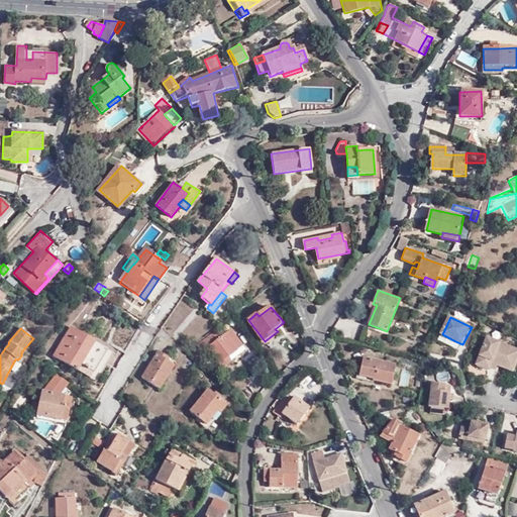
[(114,353),(97,343),(94,347),(87,342),(89,338),(73,328),(56,358),(97,384),(114,353)]
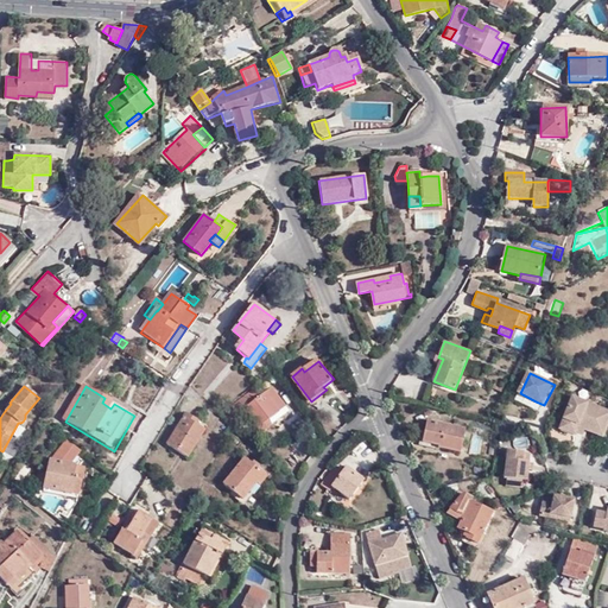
[(254,391),(232,407),(239,416),(245,411),(259,429),(263,430),(265,429),(268,428),(270,424),(268,419),(286,406),(272,390),(260,398),(254,391)]
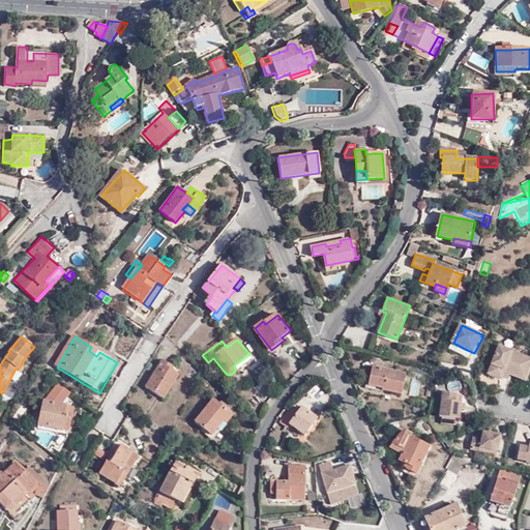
[(96,356),(99,352),(91,347),(89,351),(96,356)]
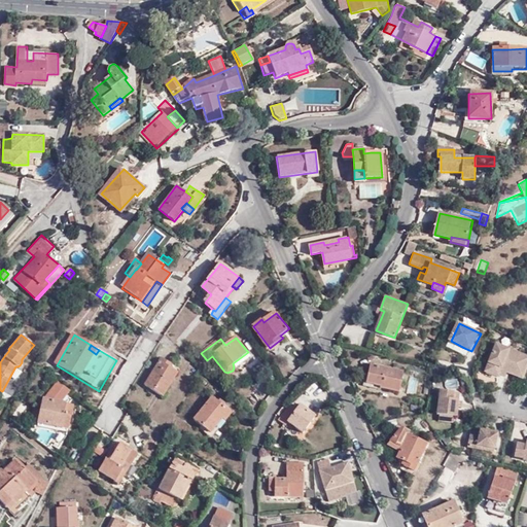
[(499,378),(500,376),(503,370),(508,373),(524,379),(526,371),(526,357),(498,346),(487,372),(499,378)]
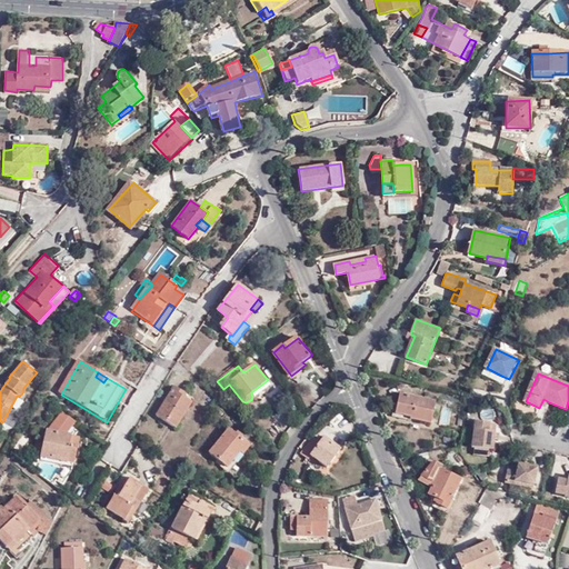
[(505,386),(509,379),(501,376),(498,382),(505,386)]
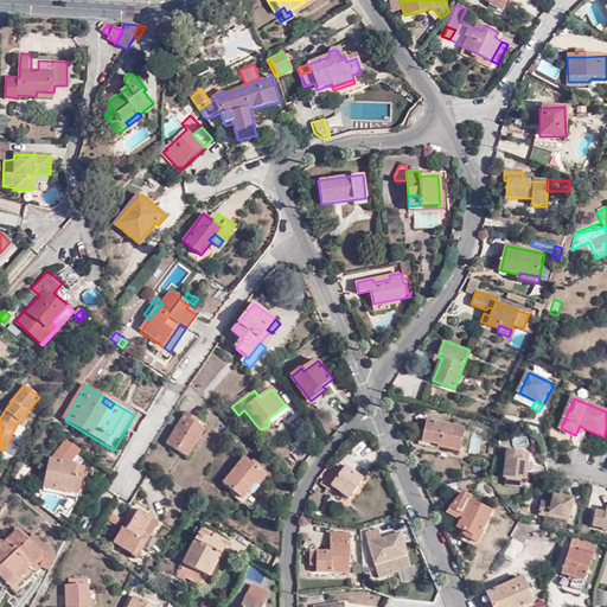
[(195,427),(197,421),(185,414),(166,446),(187,458),(204,432),(195,427)]
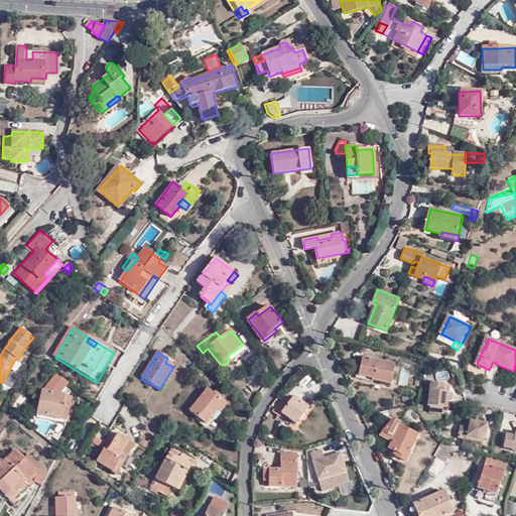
[(175,363),(167,358),(165,363),(173,367),(175,363)]
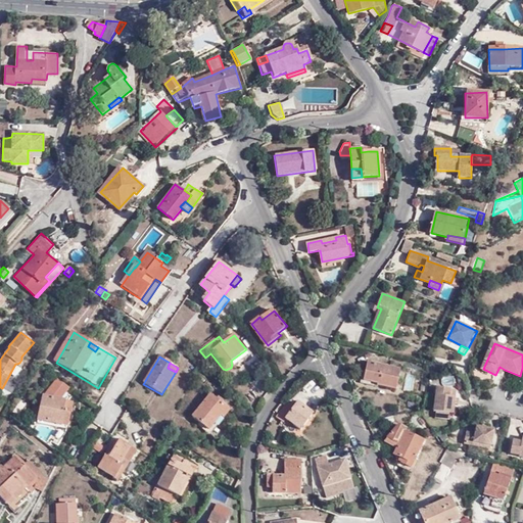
[(400,369),(369,363),(365,379),(380,382),(380,385),(397,389),(400,369)]
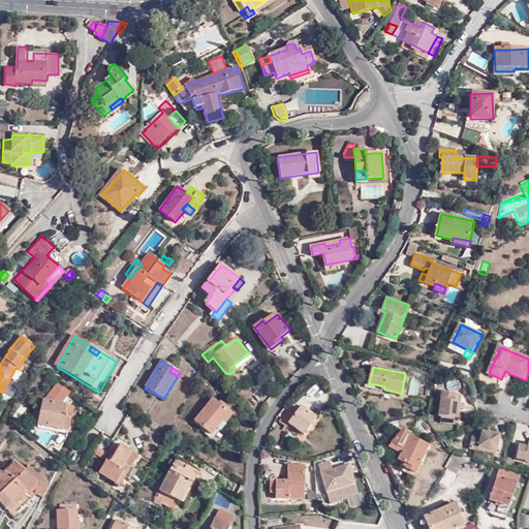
[(505,371),(502,377),(508,379),(510,374),(505,371)]
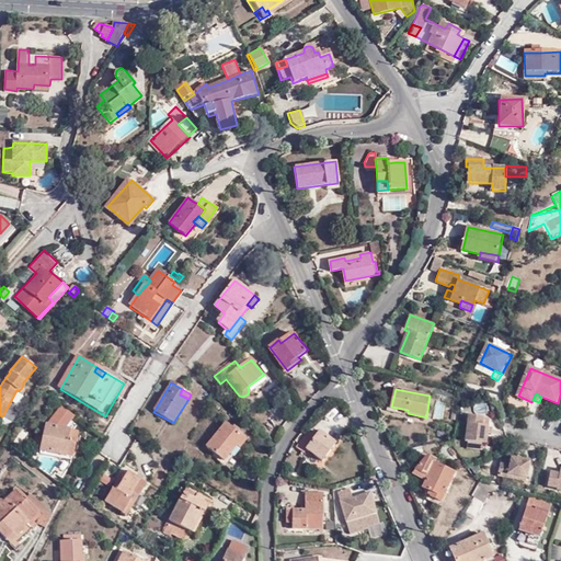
[(488,445),(489,434),(490,427),(491,419),(471,416),(467,442),(470,442),(485,444),(488,445)]
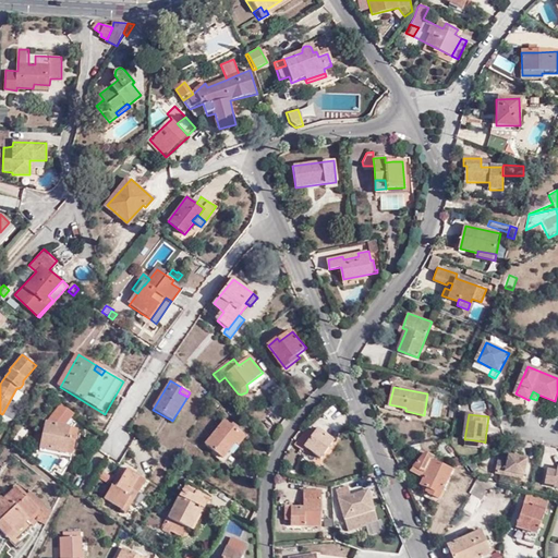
[(64,438),(68,427),(44,422),(38,448),(69,455),(72,439),(64,438)]
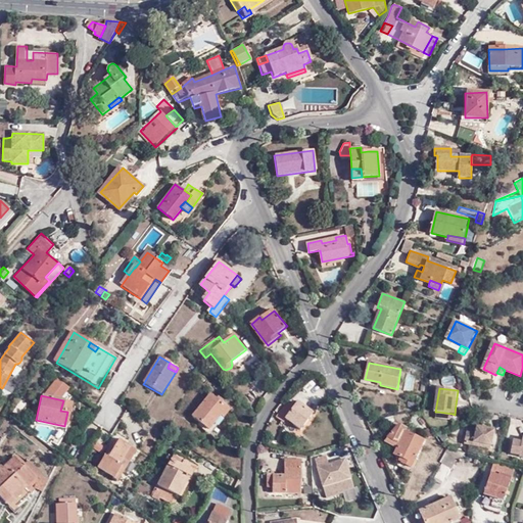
[(231,410),(210,395),(193,418),(209,431),(221,416),(225,418),(231,410)]
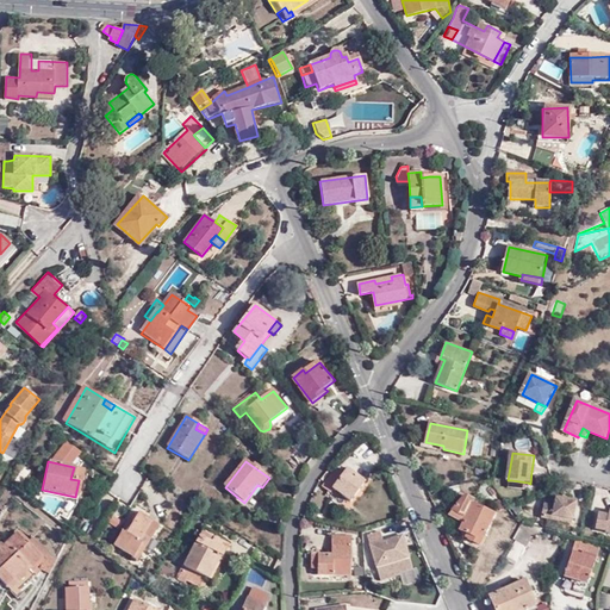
[(82,468),(74,467),(70,479),(79,480),(82,468)]
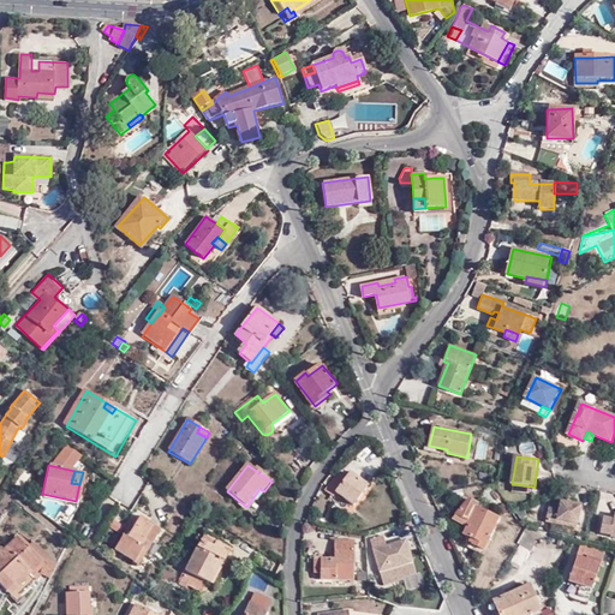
[(340,471),(324,489),(333,496),(338,491),(353,506),(368,488),(356,477),(357,476),(352,472),(348,477),(340,471)]
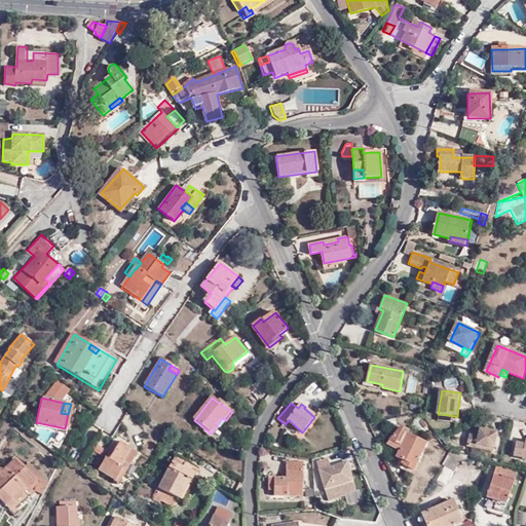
[(405,426),(392,441),(405,447),(403,451),(399,458),(408,462),(405,467),(415,472),(430,444),(411,435),(413,431),(405,426)]
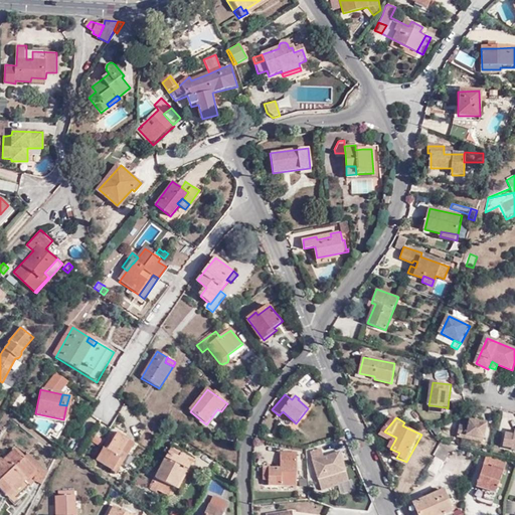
[(470,426),(461,424),(458,438),(485,443),(489,422),(472,419),(470,426)]
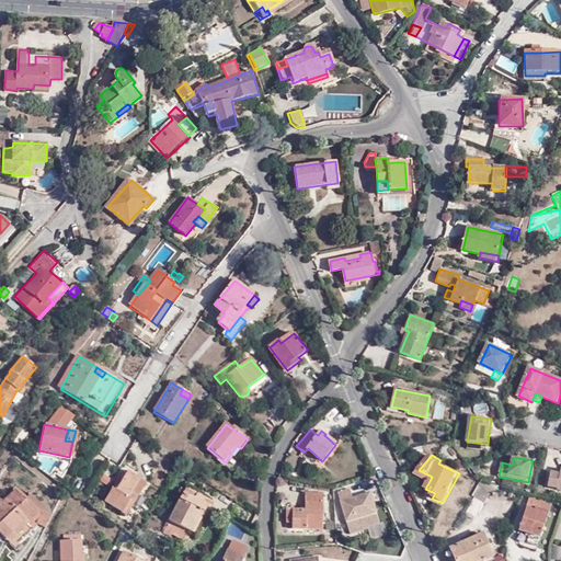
[(432,477),(419,470),(415,474),(430,481),(432,477)]
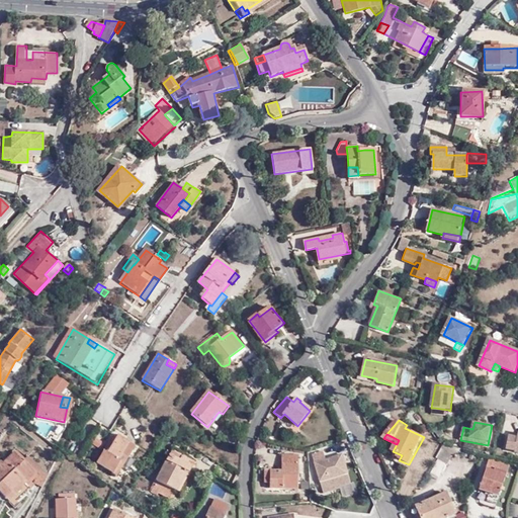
[(114,444),(112,443),(99,463),(114,472),(113,475),(117,477),(137,447),(119,436),(114,444)]
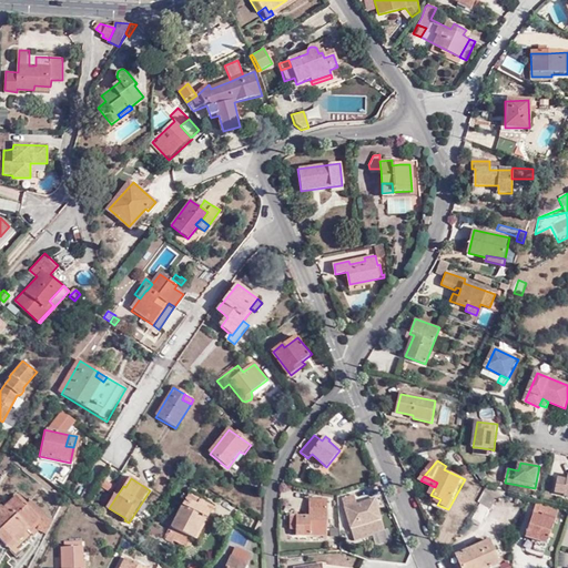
[(567,480),(559,478),(556,493),(566,495),(565,497),(567,497),(567,480)]
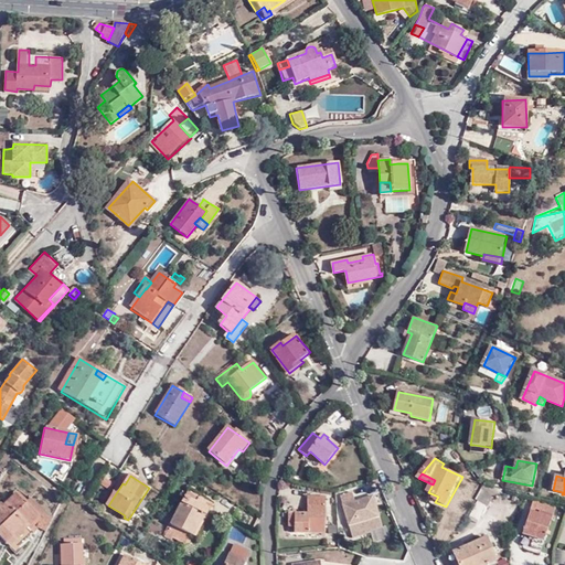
[(369,520),(381,516),(375,496),(356,502),(353,491),(341,496),(354,537),(372,532),(371,526),(369,520)]
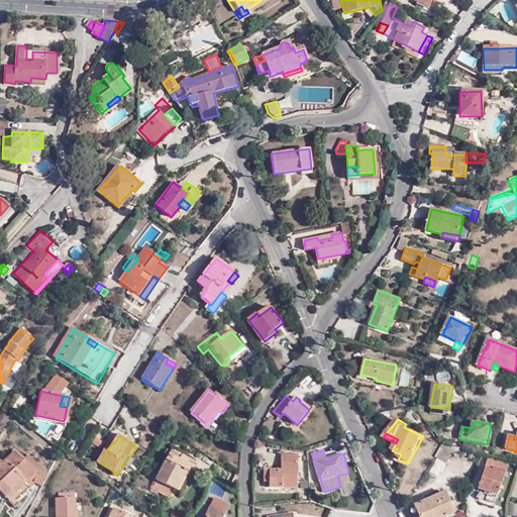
[(180,453),(172,450),(152,489),(170,498),(175,490),(177,491),(186,473),(188,474),(193,464),(178,457),(180,453)]
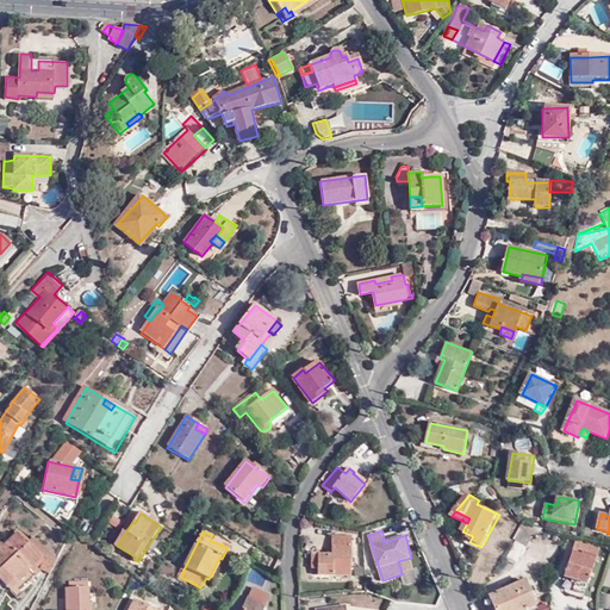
[(33,582),(39,577),(32,570),(44,556),(30,543),(29,545),(17,535),(6,549),(1,546),(0,547),(0,570),(2,573),(0,576),(0,582),(22,601),(37,585),(33,582)]
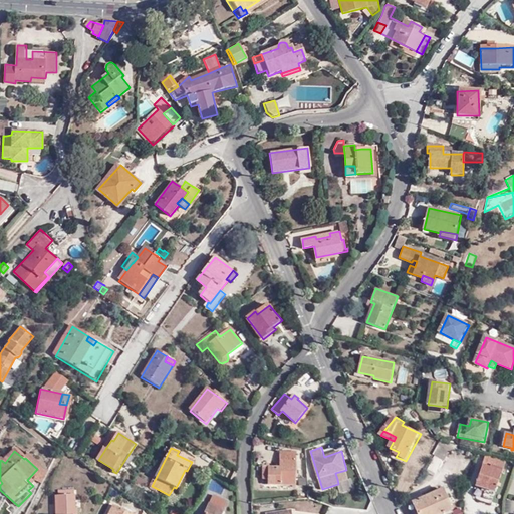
[(296,453),(280,453),(280,469),(270,469),(270,467),(264,467),(263,479),(269,480),(269,485),(295,485),(296,453)]
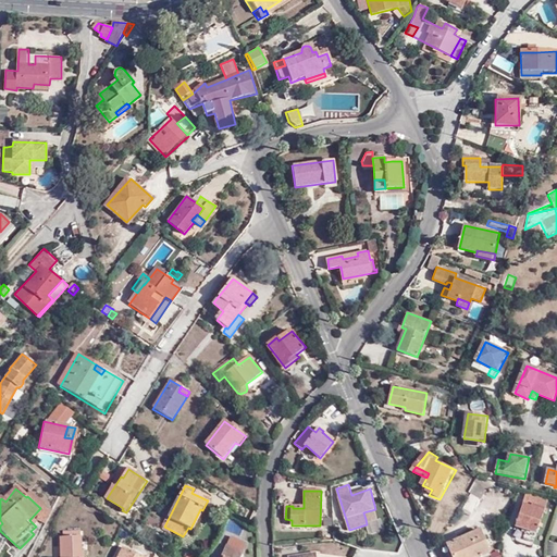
[(474,491),(465,507),(473,511),(482,495),(474,491)]
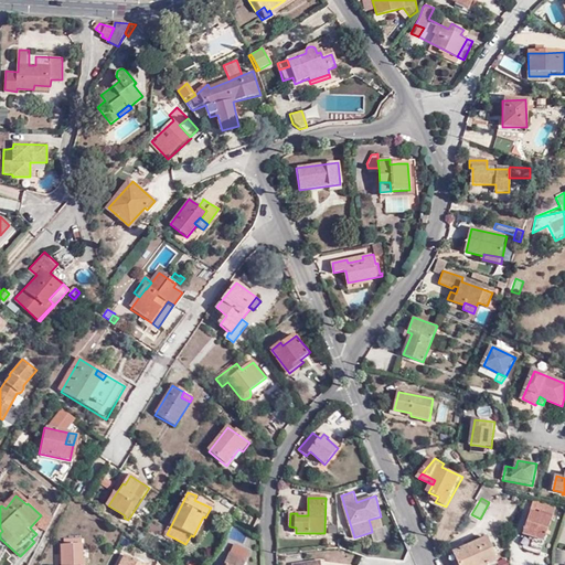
[(41,515),(46,509),(32,499),(28,503),(41,515)]
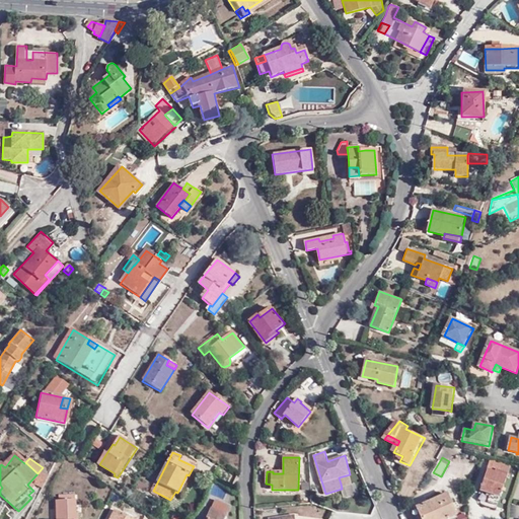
[(512,465),(493,458),(482,487),(492,491),(489,499),(498,503),(512,465)]
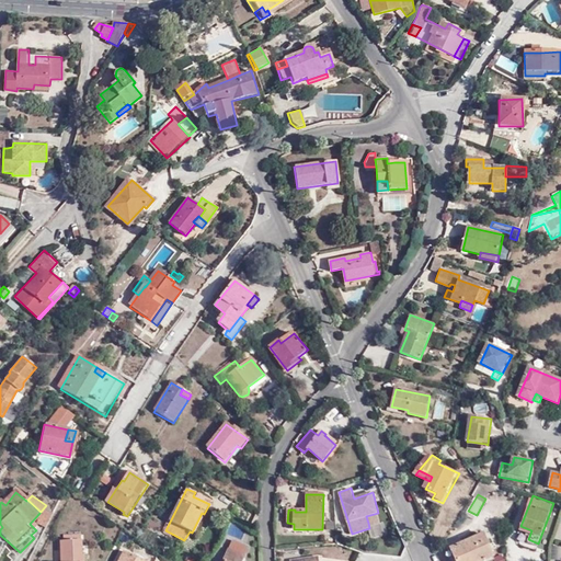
[(46,528),(53,514),(46,510),(46,505),(41,512),(30,524),(36,530),(39,526),(46,528)]
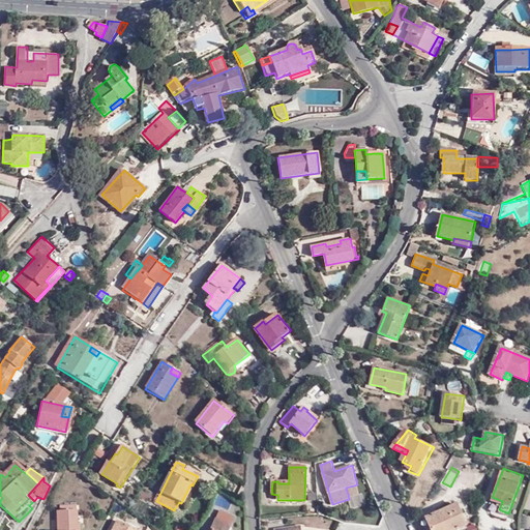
[(359,491),(357,484),(346,488),(348,494),(359,491)]
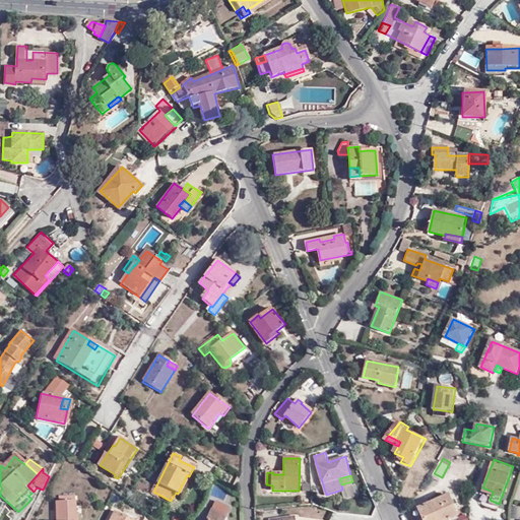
[(448,497),(419,509),(424,519),(449,519),(457,516),(448,497)]
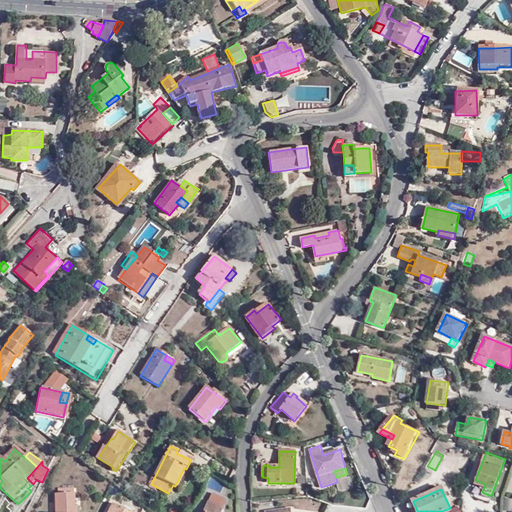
[(219,511),(226,499),(211,493),(202,511),(219,511)]
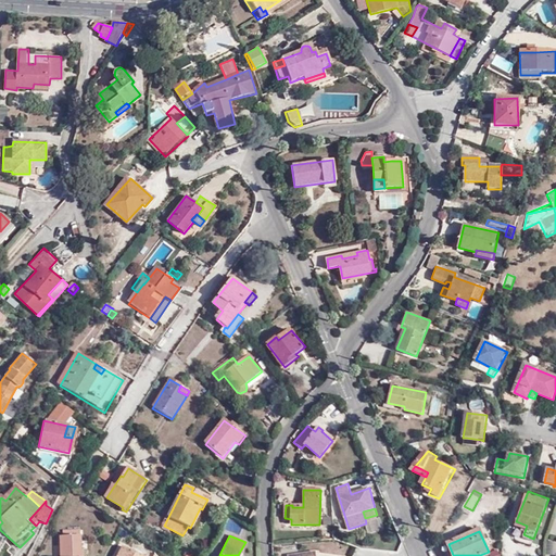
[(80,539),(62,540),(60,540),(60,555),(84,555),(84,551),(81,551),(80,539)]
